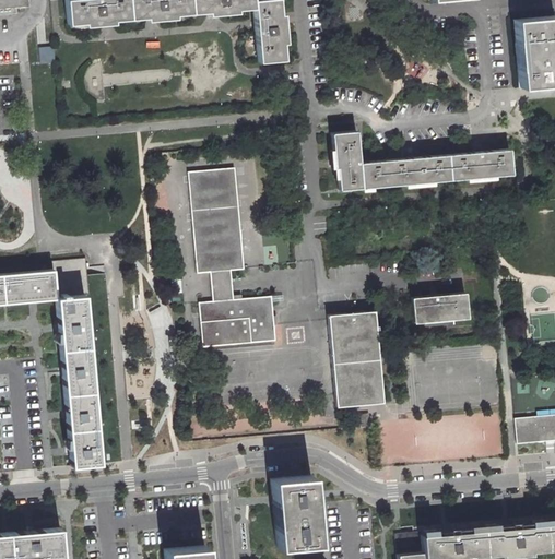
[(67,0),(70,24),(97,22),(98,25),(106,24),(105,22),(160,16),(160,20),(167,19),(166,15),(221,11),(221,14),(228,13),(228,10),(258,8),(262,61),(287,59),(285,32),(287,32),(287,23),(284,24),(281,0),(67,0)]
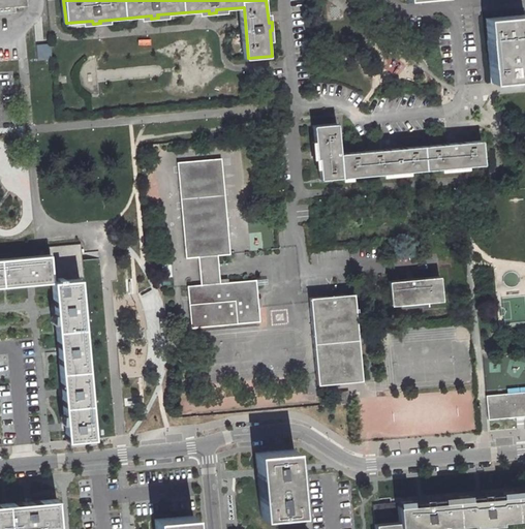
[(524,14),(489,18),(494,82),(524,78),(524,14)]
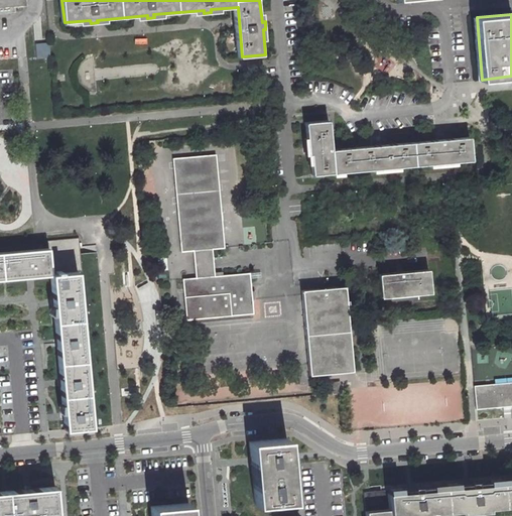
[(332,120),(308,123),(311,155),(314,155),(316,176),(476,160),(474,136),(335,150),(332,120)]
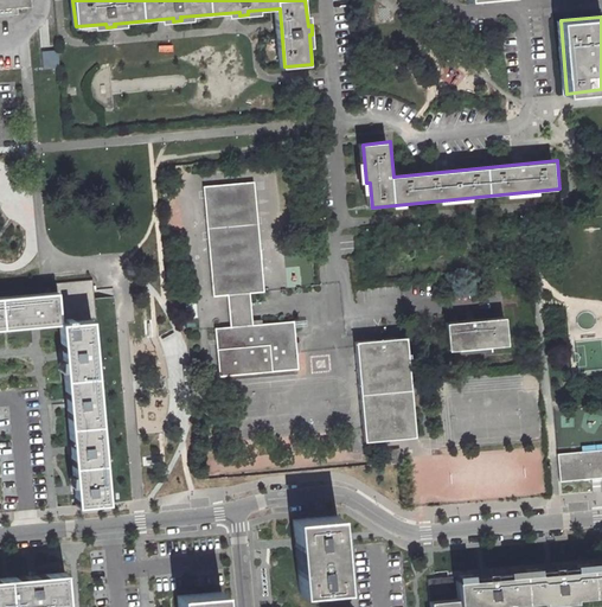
[(258,181),(209,185),(217,295),(232,294),(235,326),(218,328),(223,376),(301,369),(300,351),(298,319),(256,324),(254,292),(268,291),(258,181)]
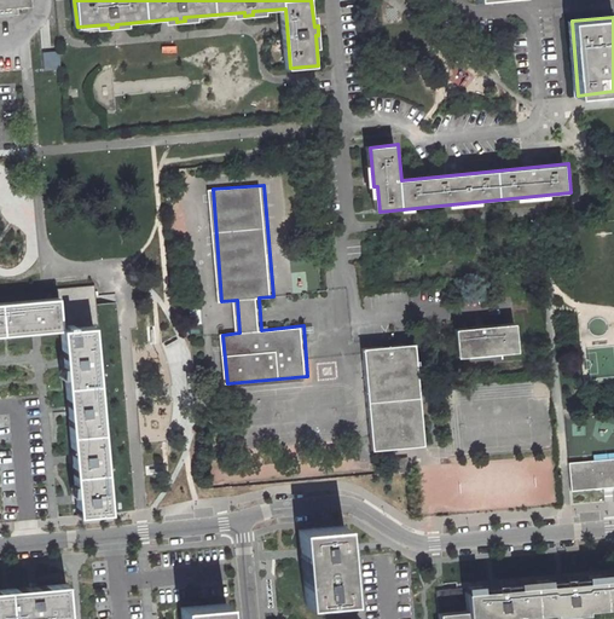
[(67,330),(97,328),(104,327),(100,287),(62,290),(63,300),(67,330)]
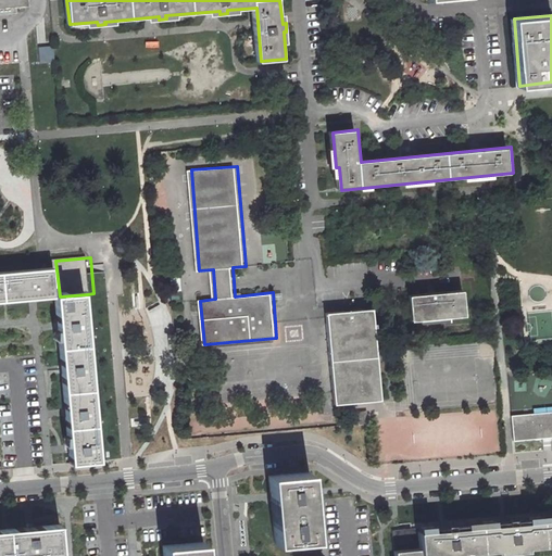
[(0,301),(60,297),(57,269),(0,274),(0,301)]
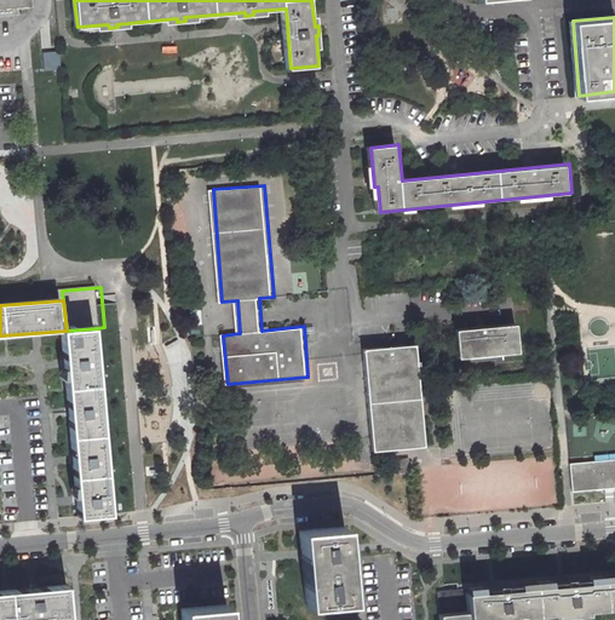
[(519,326),(459,331),(461,360),(521,355),(519,326)]
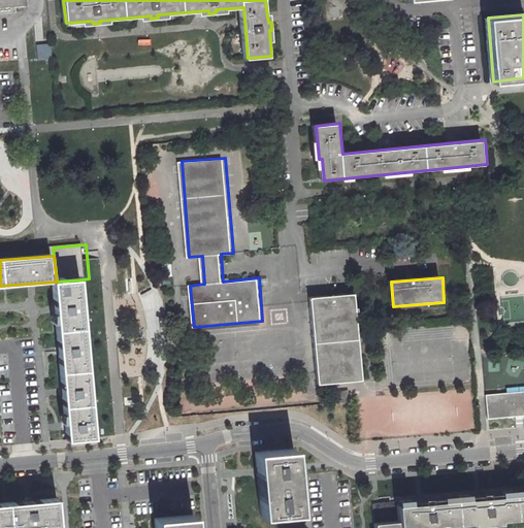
[(83,279),(57,282),(70,438),(97,436),(83,279)]
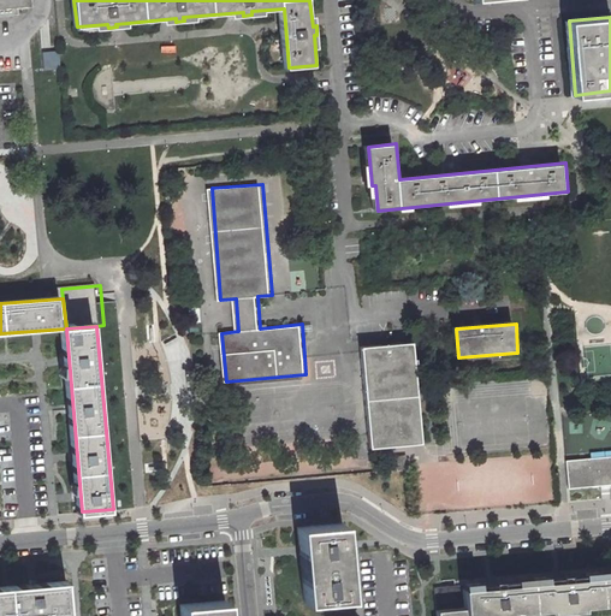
[(423,444),(419,388),(419,384),(417,365),(420,365),(420,359),(416,360),(415,342),(363,347),(363,351),(372,448),(423,444)]
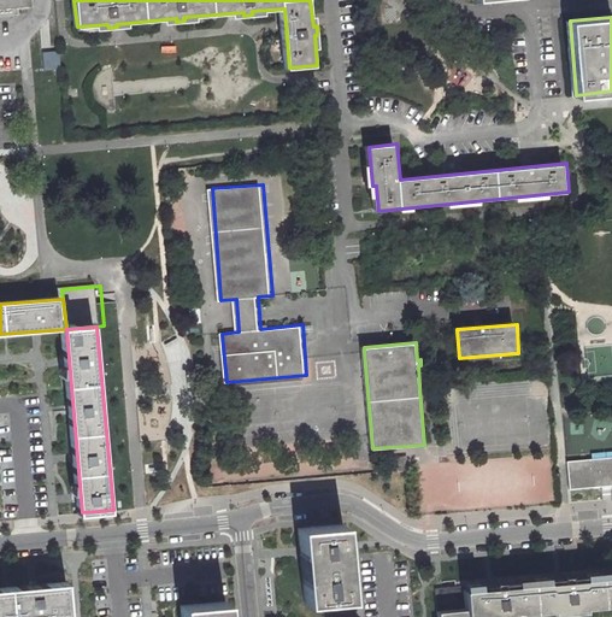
[(412,456),(400,457),(401,470),(412,469),(412,456)]
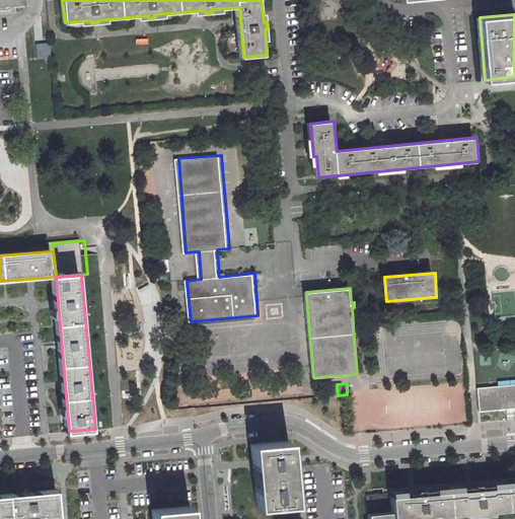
[(484,413),(514,409),(514,385),(482,389),(484,413)]
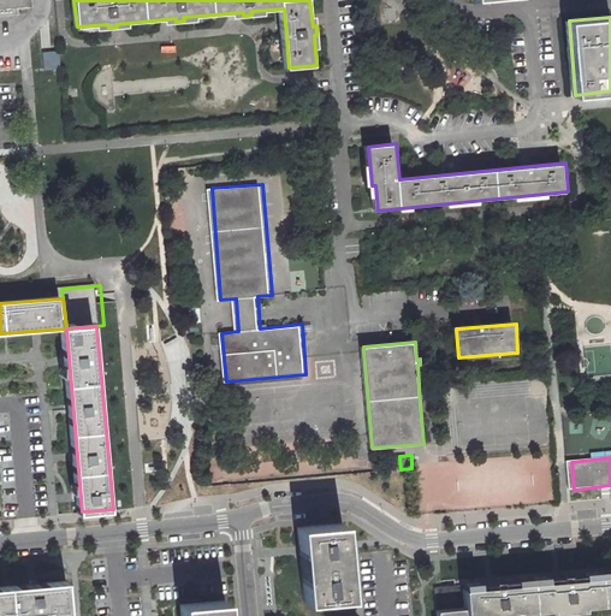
[(346,523),(301,527),(303,556),(308,603),(354,598),(346,523)]
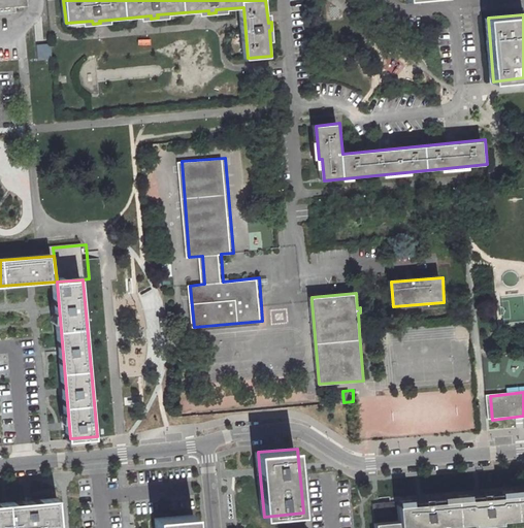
[(523,491),(400,503),(401,522),(402,527),(427,526),(427,527),(431,527),(435,527),(435,525),(486,521),(486,523),(493,523),(493,520),(523,516),(523,491)]
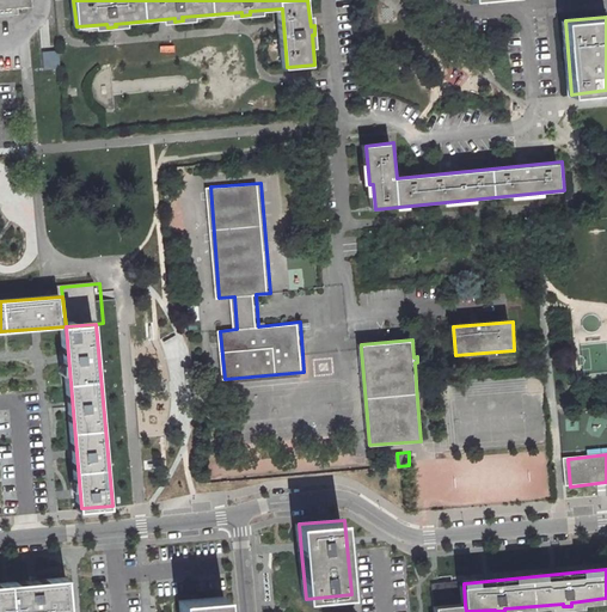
[(0,582),(0,611),(30,611),(74,609),(72,576),(0,582)]
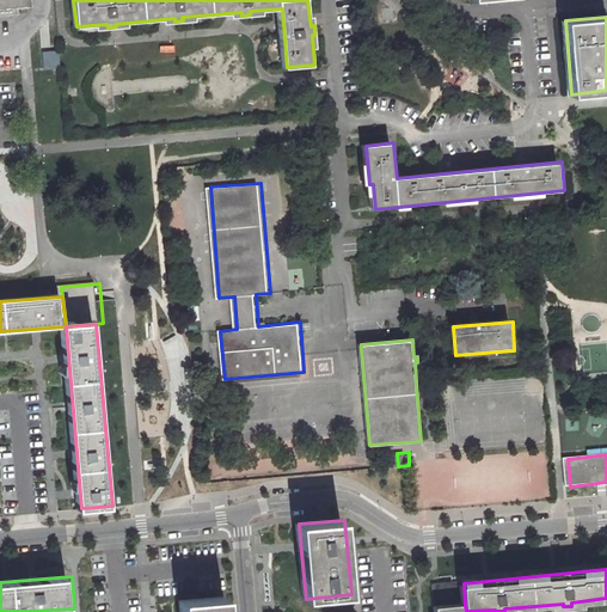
[(465,605),(464,583),(464,580),(436,582),(437,607),(465,605)]
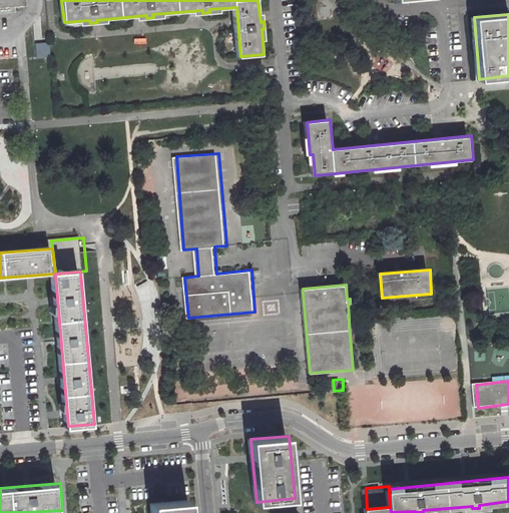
[(191,512),(190,501),(153,504),(153,512),(191,512)]
